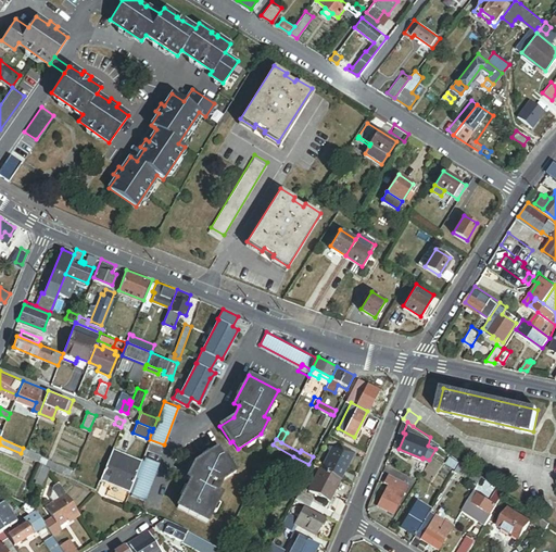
[(293,456),(273,444),(267,454),(288,466),(293,456)]
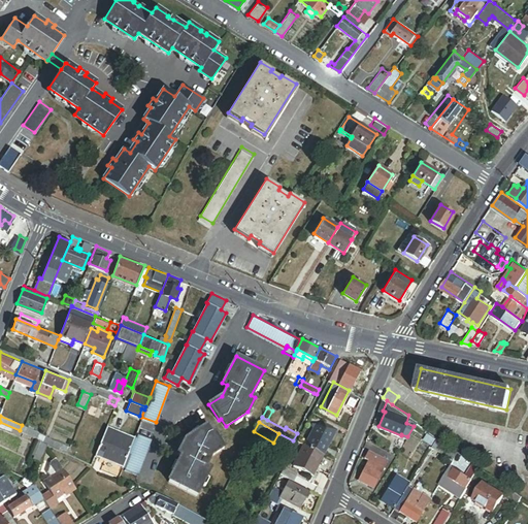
[(316,423),(305,443),(323,452),(335,428),(324,422),(323,424),(322,426),(317,424),(316,423)]
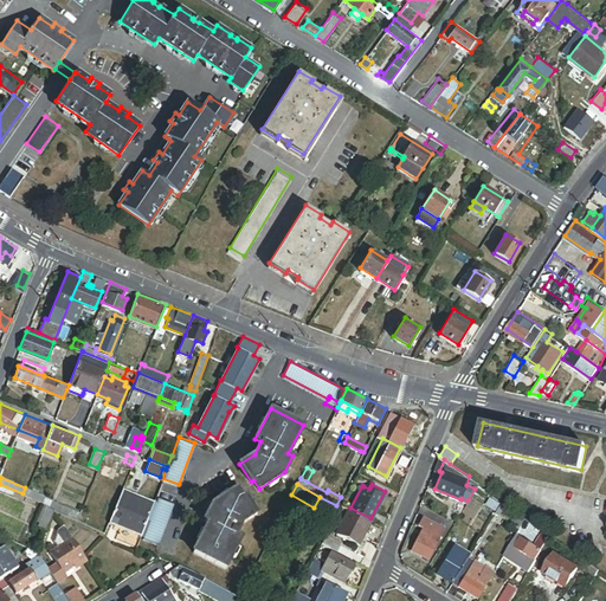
[(154,501),(123,486),(111,515),(123,519),(121,523),(141,531),(154,501)]
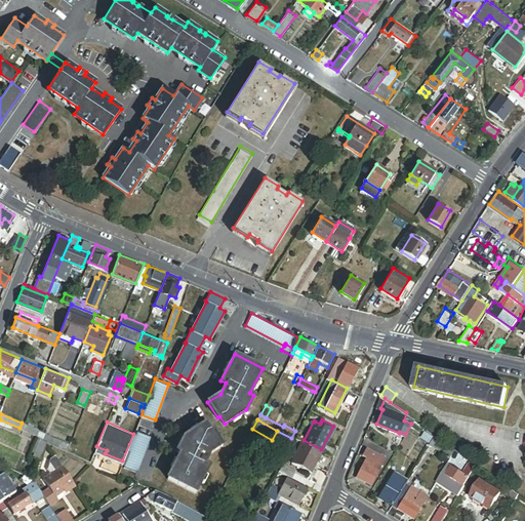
[(168,476),(196,490),(208,464),(205,463),(210,451),(223,443),(213,428),(211,429),(206,422),(184,436),(177,449),(180,451),(168,476)]
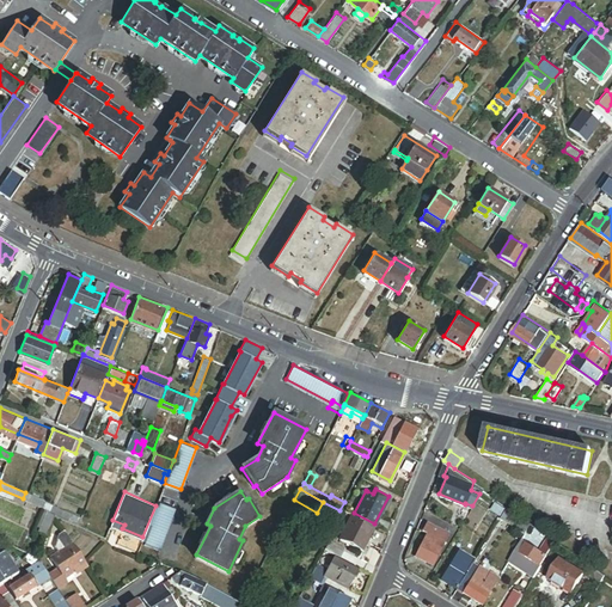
[(29,492),(25,500),(42,507),(46,500),(29,492)]
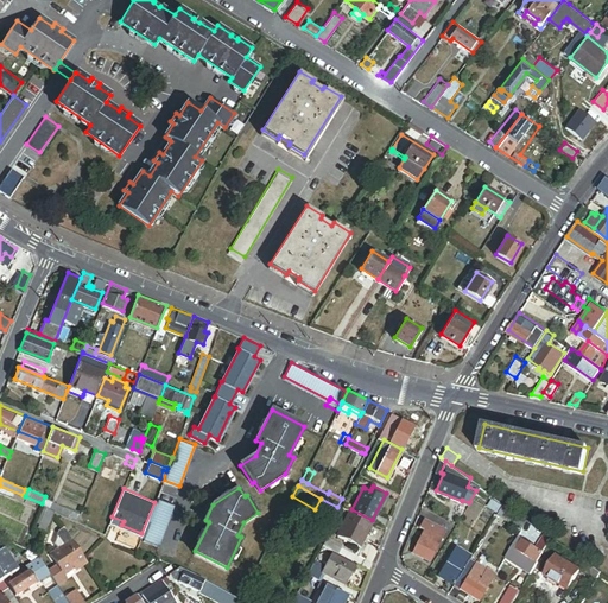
[(42,503),(78,519),(82,513),(45,496),(42,503)]
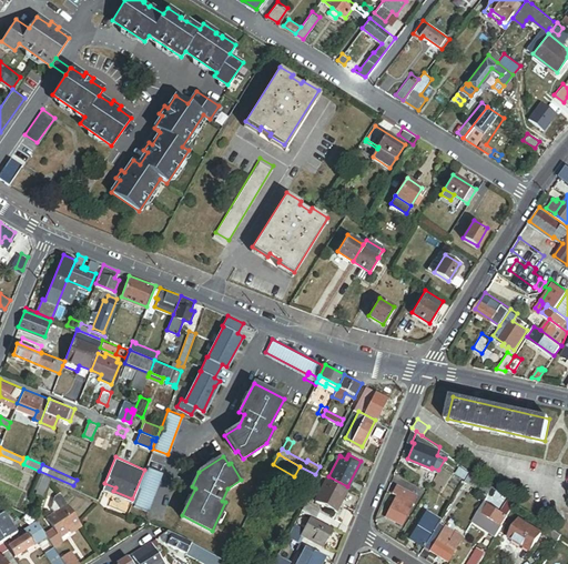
[(163,471),(146,464),(133,501),(135,502),(134,504),(149,510),(163,471)]
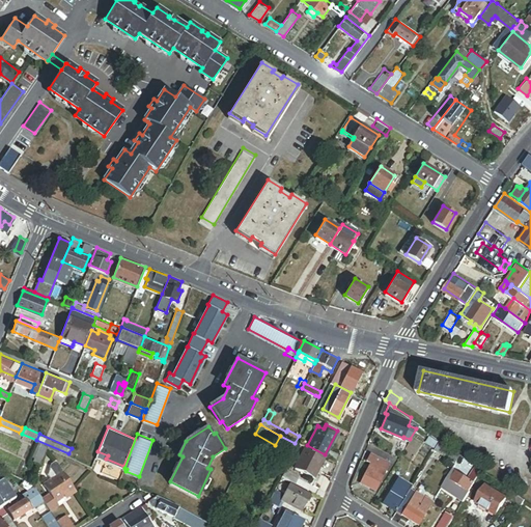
[(307,445),(306,444),(295,466),(314,475),(325,454),(307,445)]
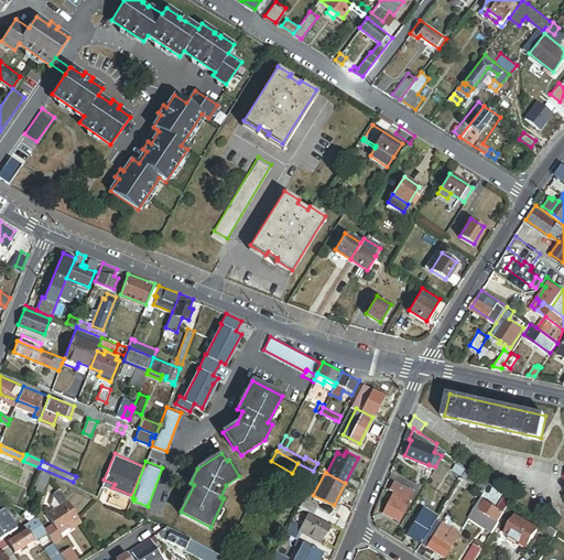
[(473,472),(468,478),(484,487),(488,481),(473,472)]
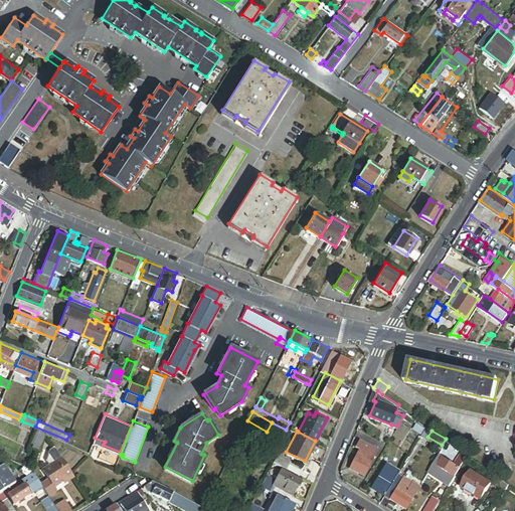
[(95,438),(93,443),(103,447),(103,445),(105,442),(95,438)]
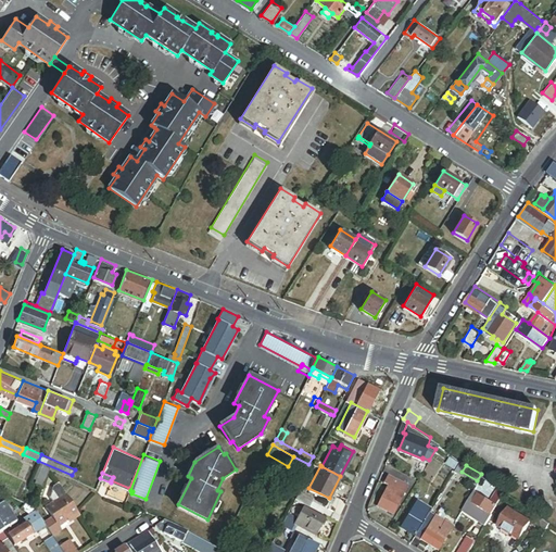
[(390,484),(380,504),(394,512),(408,484),(389,474),(384,481),(390,484)]
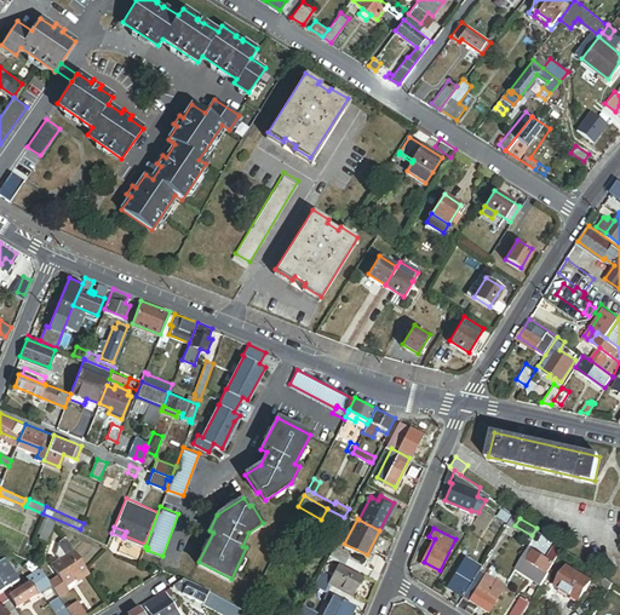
[(91,570),(67,534),(59,539),(56,552),(59,557),(52,563),(59,574),(50,580),(51,582),(59,595),(69,587),(65,582),(80,573),(82,575),(91,570)]
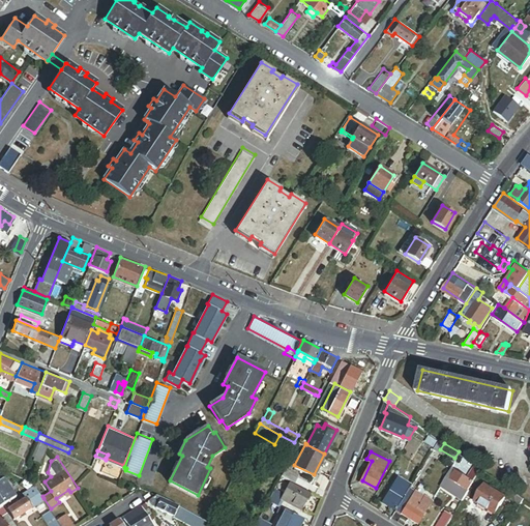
[(122,467),(123,465),(106,458),(106,460),(122,467)]
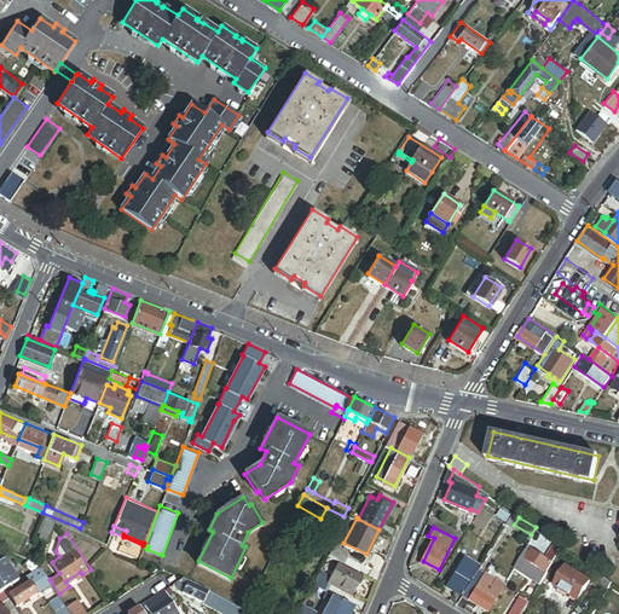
[(557,550),(561,544),(555,539),(551,545),(557,550)]
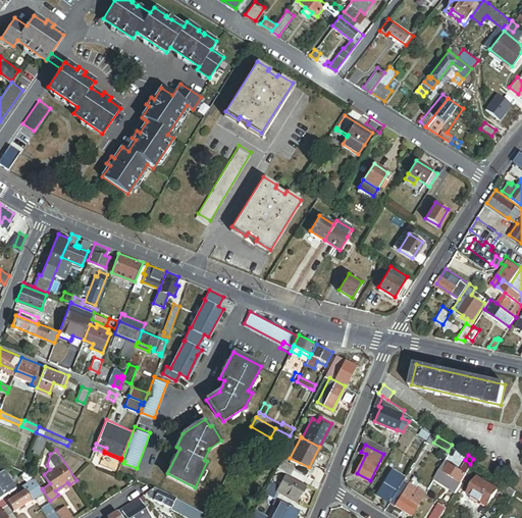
[(457,489),(462,481),(460,479),(470,464),(465,460),(460,468),(446,458),(434,476),(457,489)]
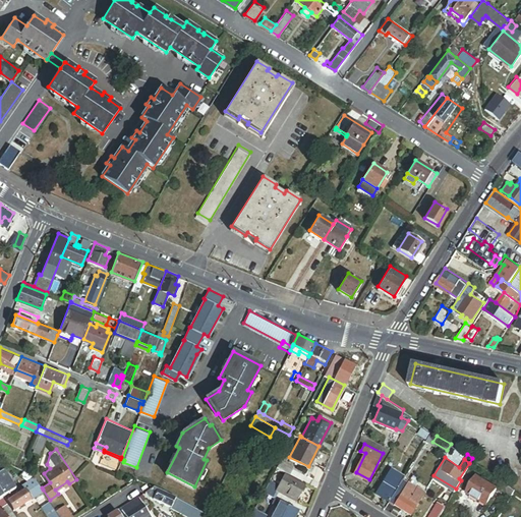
[(291,466),(280,460),(277,465),(286,471),(287,471),(291,466)]
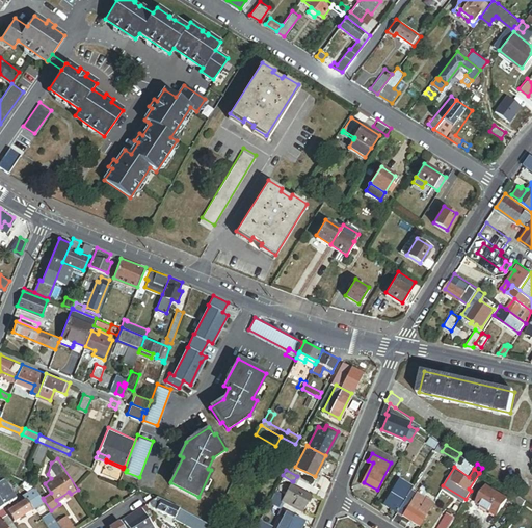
[(411,487),(413,485),(399,477),(383,501),(398,509),(399,507),(411,487)]
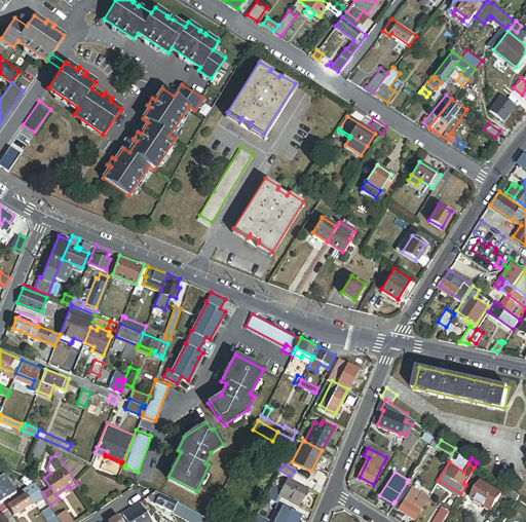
[(0,500),(4,498),(13,492),(1,474),(0,474),(0,500)]
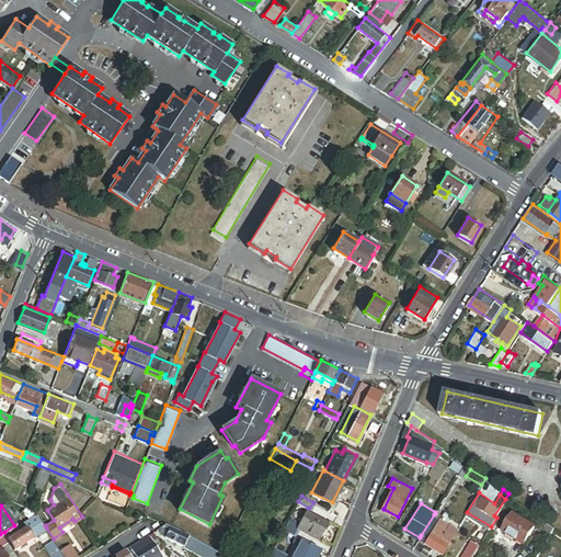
[(299,523),(289,518),(284,527),(295,534),(299,526),(318,536),(328,519),(309,508),(308,508),(299,523)]
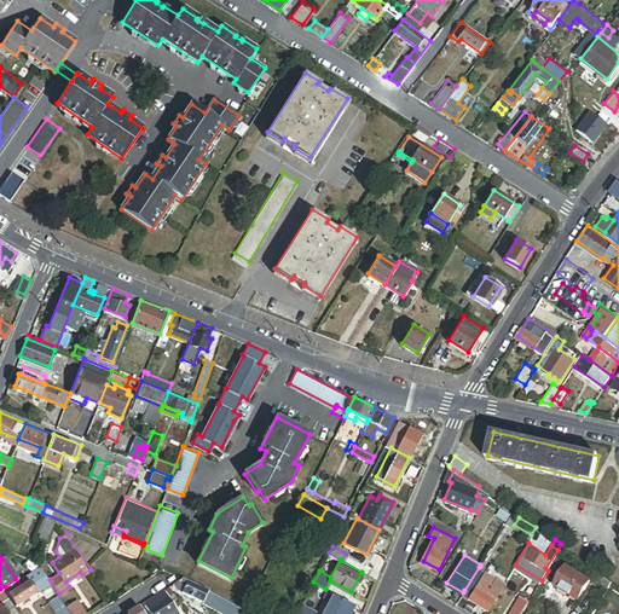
[(566,562),(554,581),(578,596),(590,577),(566,562)]
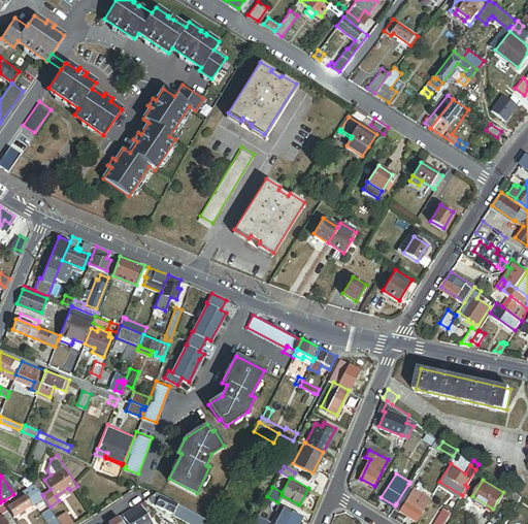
[(42,494),(34,481),(13,494),(4,500),(13,515),(13,516),(43,496),(42,494)]
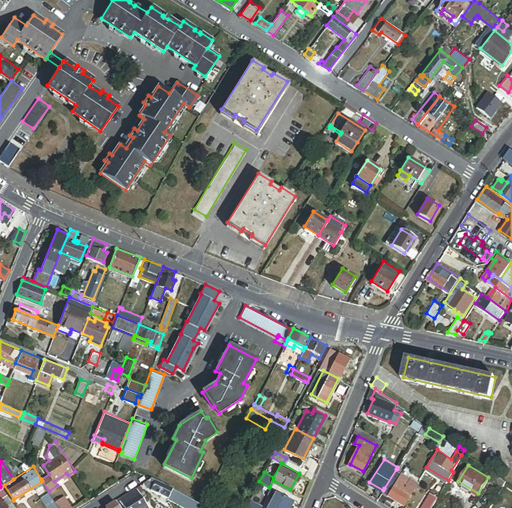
[(417,482),(396,469),(384,488),(389,491),(387,493),(404,503),(417,482)]
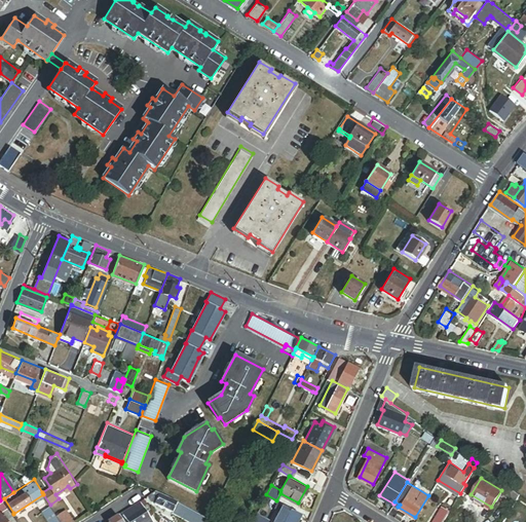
[(187,514),(190,507),(178,500),(155,489),(148,494),(153,504),(175,513),(177,509),(187,514)]
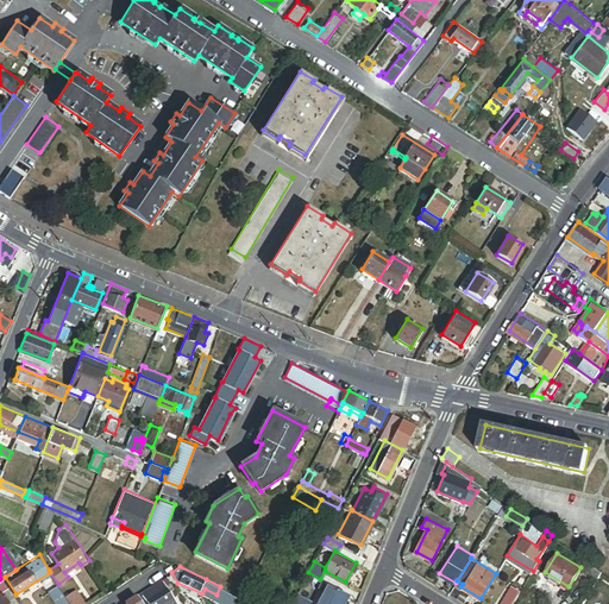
[(179,603),(173,596),(177,592),(167,576),(137,595),(143,603),(159,603),(162,603),(179,603)]
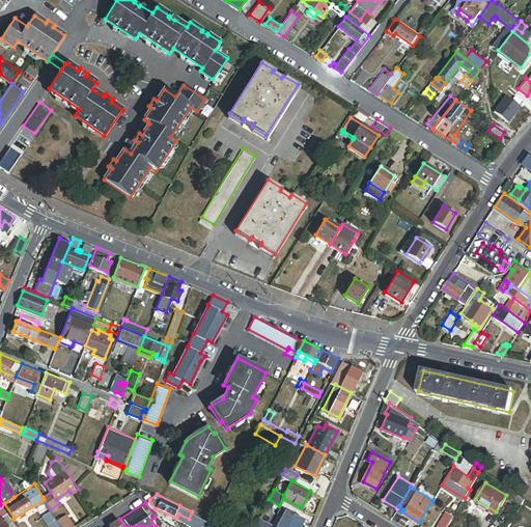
[(14,518),(4,503),(0,505),(0,526),(17,526),(11,519),(14,518)]
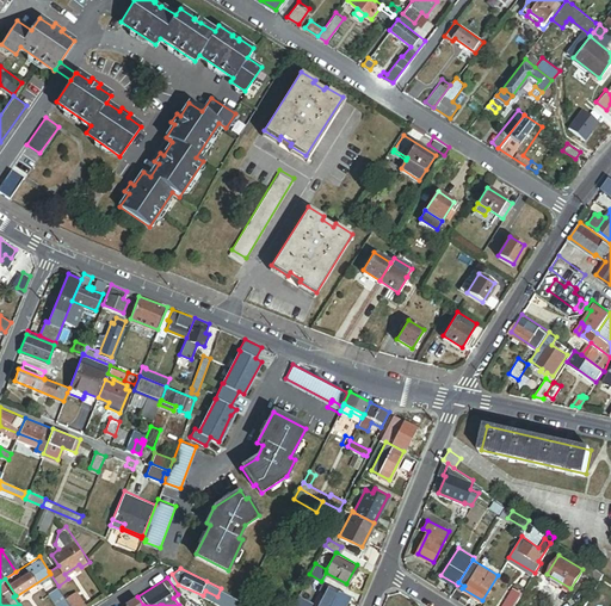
[(72,605),(59,586),(49,592),(57,605),(72,605)]
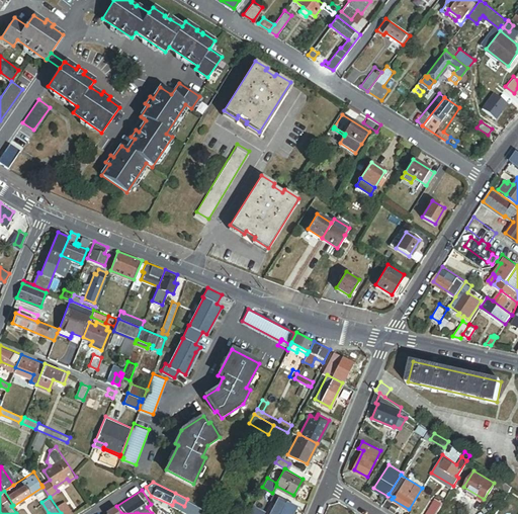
[(291,513),(296,506),(280,497),(271,513),(291,513)]
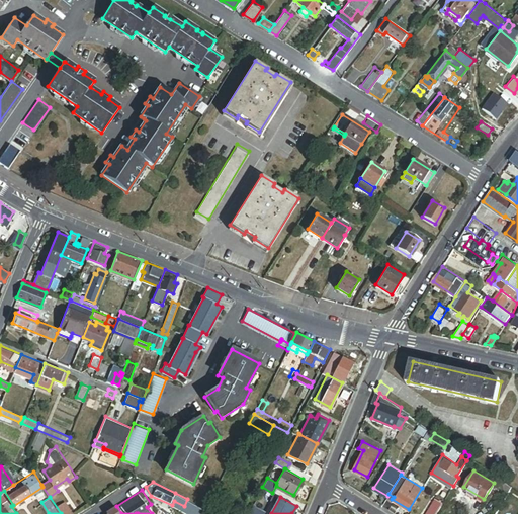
[(435,513),(443,502),(437,497),(425,513),(435,513)]
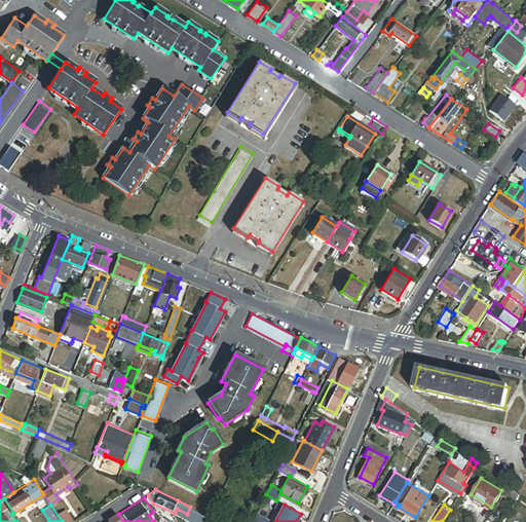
[(201,521),(207,515),(190,507),(187,514),(201,521)]
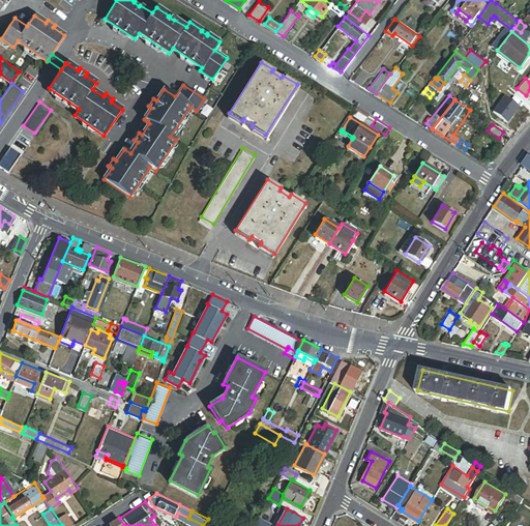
[(176,517),(176,518),(195,525),(205,525),(209,520),(208,519),(203,525),(188,518),(178,513),(176,517)]
